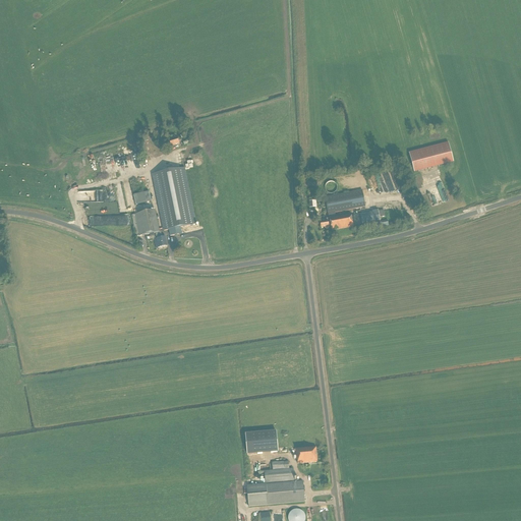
[(184,136),(185,140),(188,139),(190,143),(192,142),(190,136),(189,132),(186,134),(186,135),(184,136)]
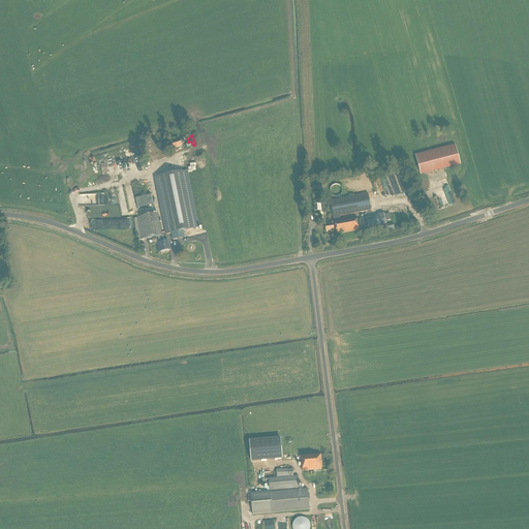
[(181,144),(184,143),(183,139),(172,144),(174,149),(182,147),(181,144)]
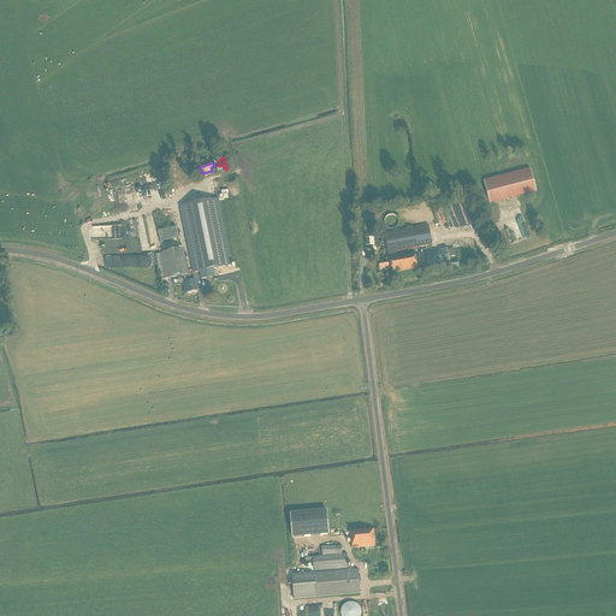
[(531,169),(483,181),(490,205),(537,193),(531,169)]
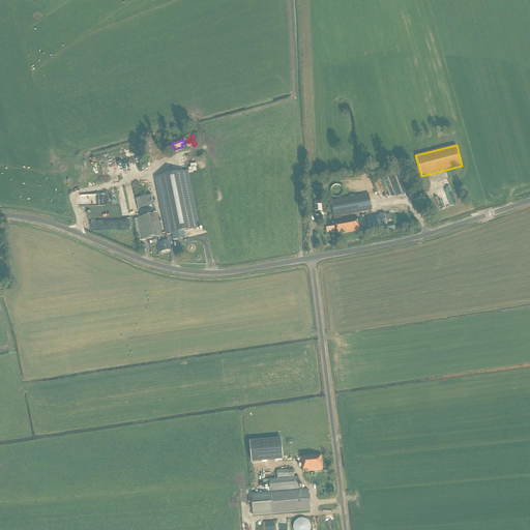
[(155,177),(155,178),(167,235),(172,234),(173,240),(184,238),(183,232),(200,229),(187,170),(155,177)]
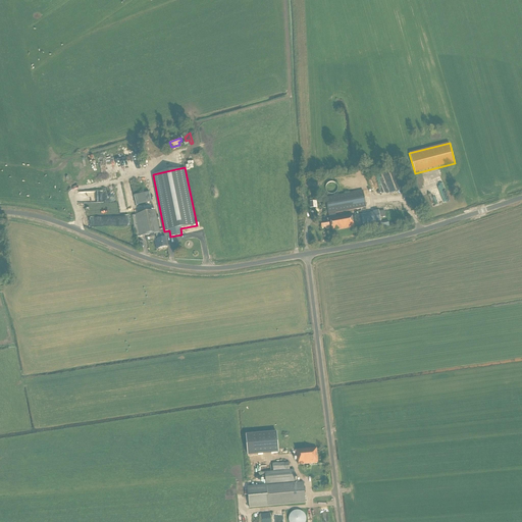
[(332,183),(331,183),(330,183),(329,183),(328,183),(327,184),(326,185),(326,186),(325,186),(325,187),(325,188),(325,189),(325,190),(326,191),(326,192),(327,193),(328,194),(329,194),(330,194),(331,194),(332,194),(333,194),(334,194),(335,193),(335,192),(336,191),(336,190),(337,189),(337,188),(337,187),(336,186),(335,185),(335,184),(334,183),(333,183),(332,183)]
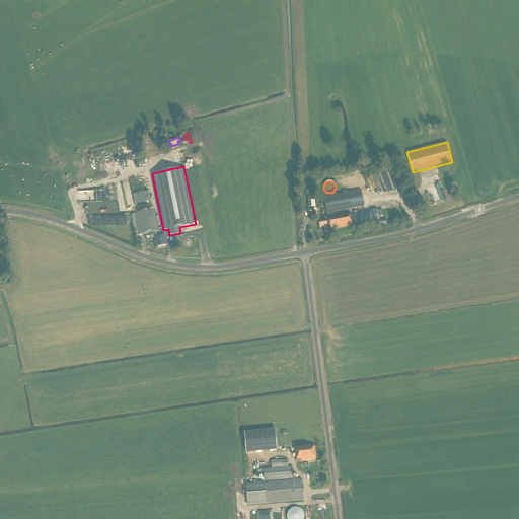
[(324,197),(327,217),(327,218),(325,218),(325,221),(319,222),(319,227),(323,227),(323,228),(327,227),(327,225),(329,225),(330,229),(352,226),(350,214),(335,216),(334,212),(364,206),(361,190),(324,197)]
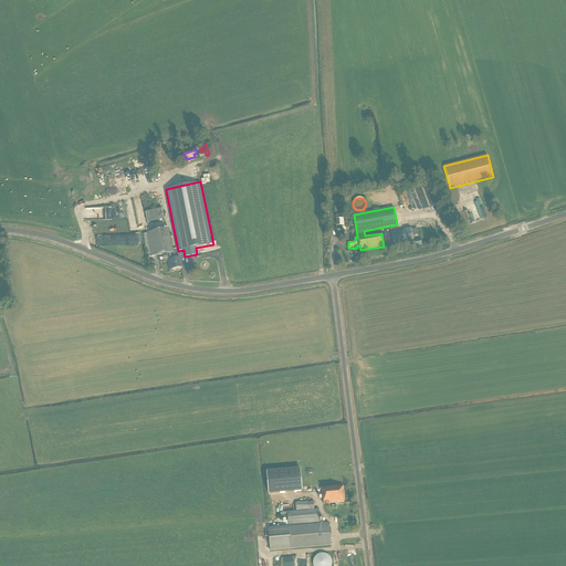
[(148,223),(165,220),(161,209),(145,212),(148,223)]
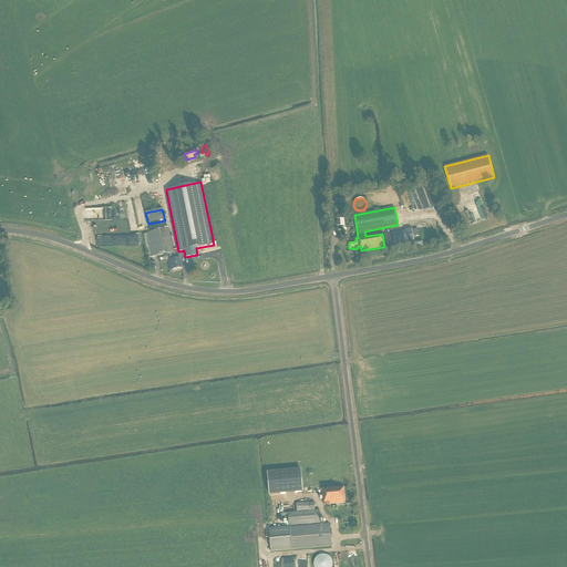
[(152,257),(167,254),(169,254),(171,260),(172,270),(182,268),(179,258),(176,259),(175,253),(173,253),(168,229),(147,234),(147,235),(152,257)]
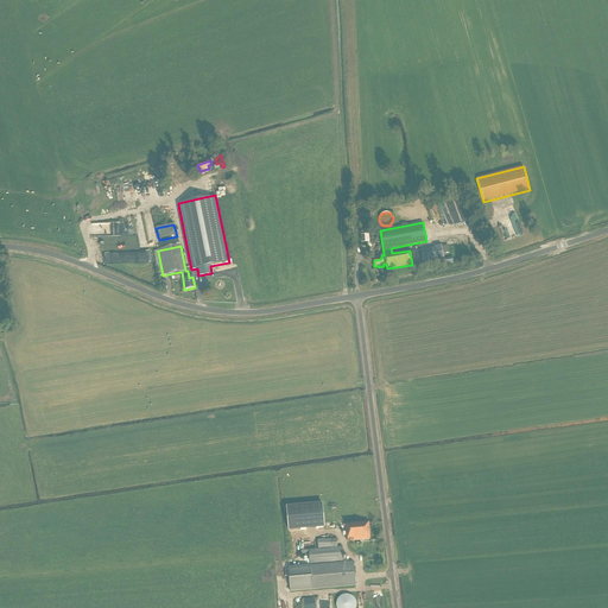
[(444,260),(442,246),(435,247),(435,248),(420,251),(423,264),(444,260)]
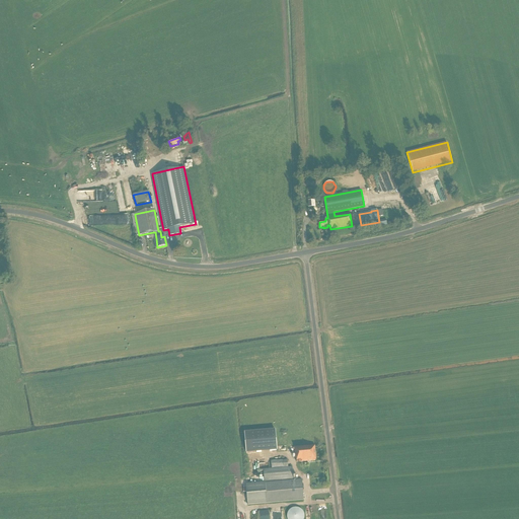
[(115,223),(114,225),(115,228),(116,230),(117,232),(120,233),(122,233),(124,233),(126,232),(128,230),(129,228),(130,225),(129,223),(128,221),(126,219),(124,218),(122,218),(120,218),(117,219),(116,221),(115,223)]
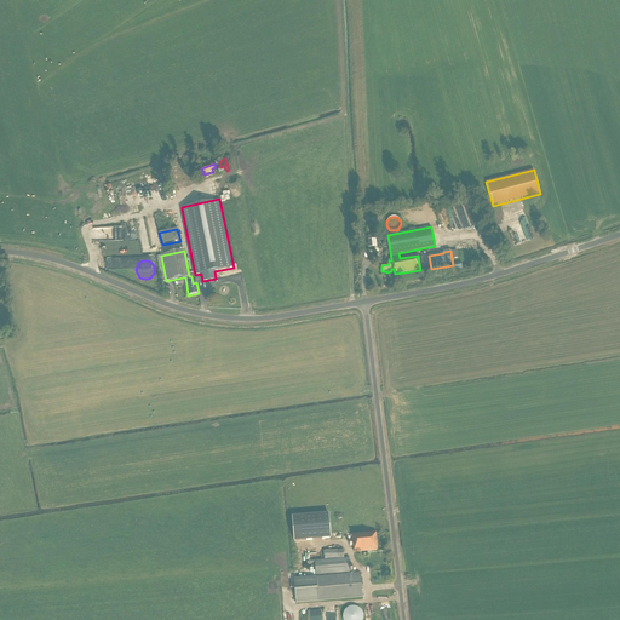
[(328,514),(292,517),(294,540),(329,538),(328,514)]
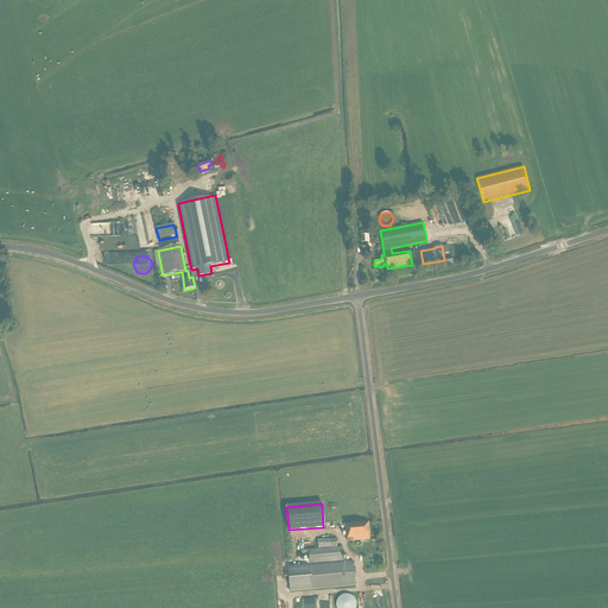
[(347,542),(371,540),(368,523),(344,524),(344,525),(343,525),(343,527),(344,526),(346,537),(347,537),(347,542)]
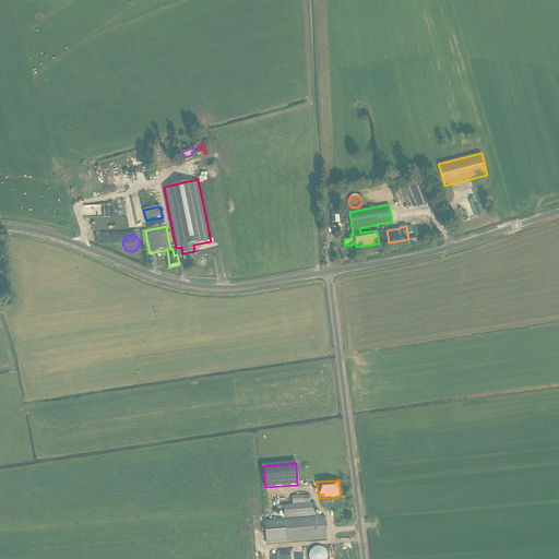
[(310,495),(292,497),(293,504),(311,503),(310,495)]
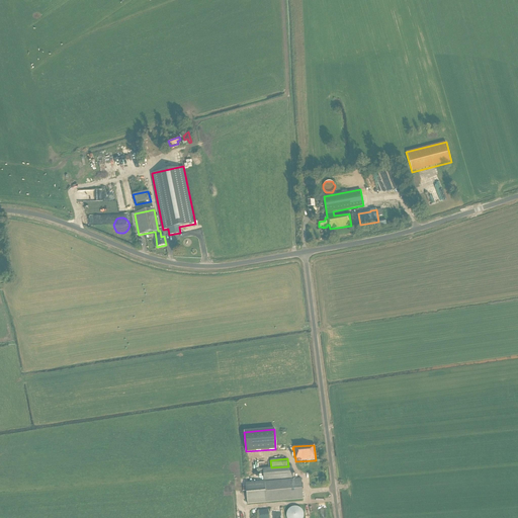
[(291,466),(263,468),(264,481),(292,478),(291,466)]
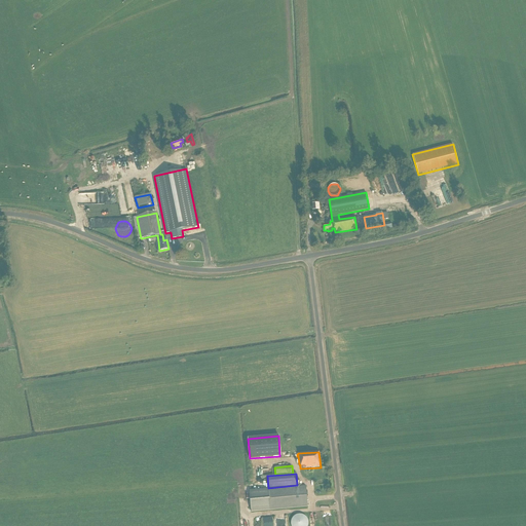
[(306,486),(268,489),(250,491),(251,512),(270,510),(307,506),(306,486)]
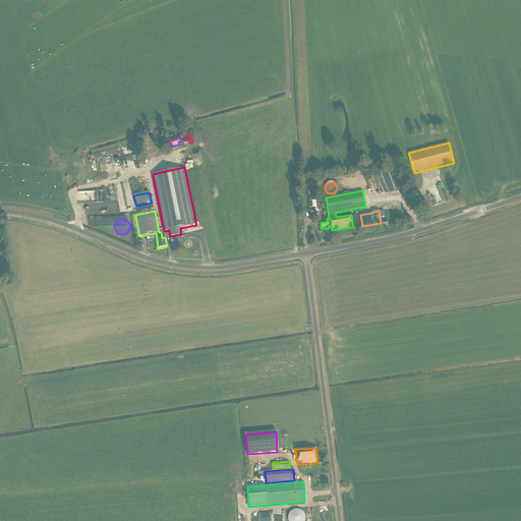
[(291,513),(290,514),(289,515),(289,516),(289,517),(288,519),(288,520),(289,520),(288,520),(305,520),(305,519),(305,518),(305,517),(305,516),(304,515),(303,514),(303,513),(302,513),(301,512),(300,511),(299,511),(298,511),(297,511),(296,511),(295,511),(294,511),(293,512),(292,512),(291,513)]
